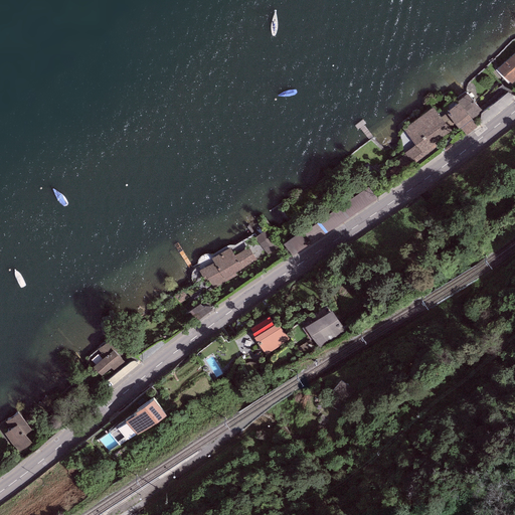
[(514,54),(498,69),(512,84),(514,80),(514,54)]
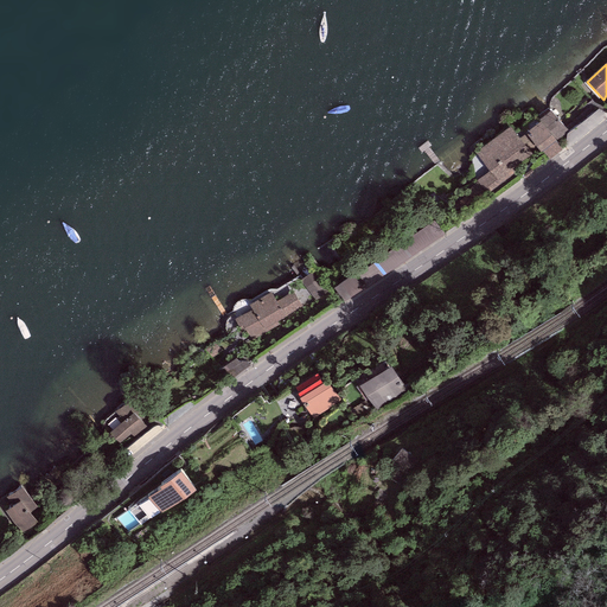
[(568,132),(551,110),(540,120),(541,121),(526,133),(537,148),(541,152),(543,151),(549,159),(562,149),(555,141),(568,132)]
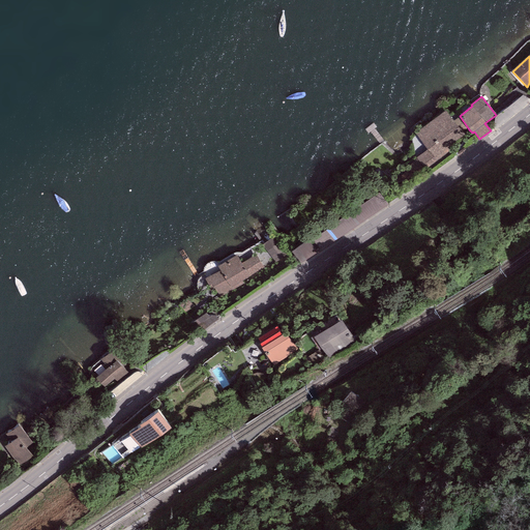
[(446,111),(415,134),(428,150),(415,158),(424,171),(449,151),(447,148),(464,135),(464,134),(469,129),(460,116),(453,120),(446,111)]
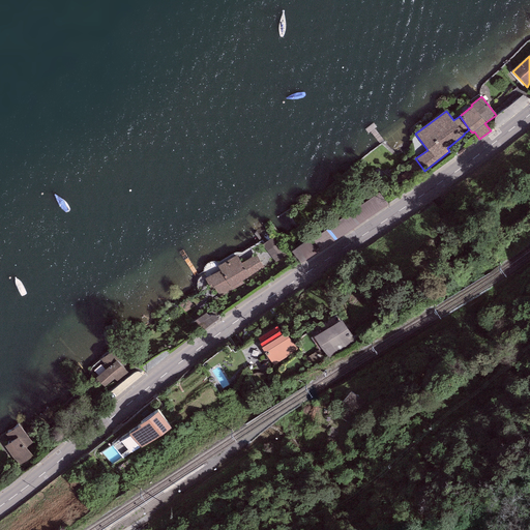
[(317,249),(307,233),(290,243),(300,260),(317,249)]
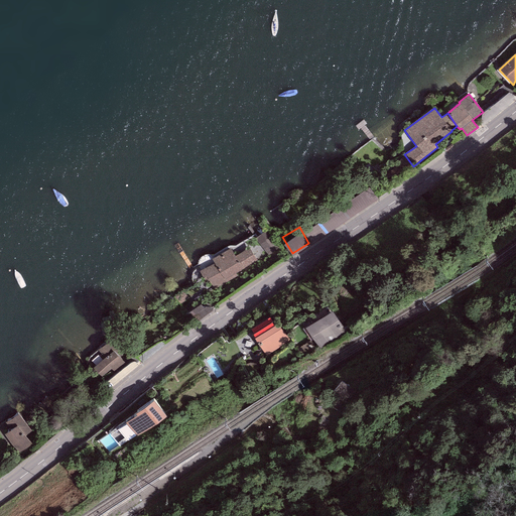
[(279,248),(266,231),(255,239),(268,256),(279,248)]
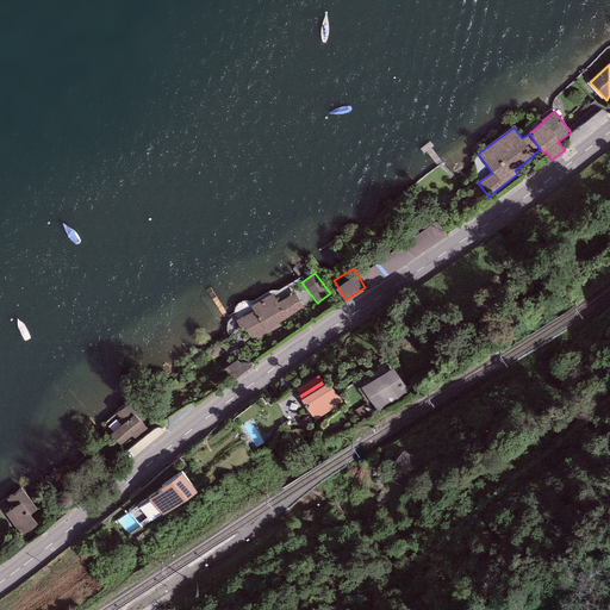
[(278,290),(281,298),(297,292),(293,284),(278,290)]
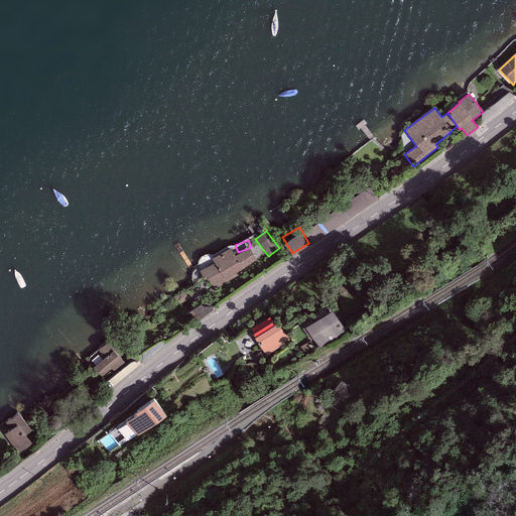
[(257,261),(249,248),(235,257),(231,249),(213,260),(215,263),(200,272),(204,278),(207,276),(215,289),(237,275),(236,273),(257,261)]
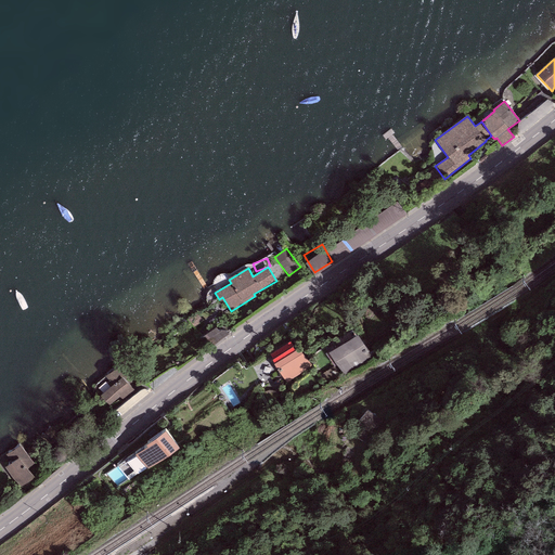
[(218,344),(229,335),(220,324),(209,333),(218,344)]
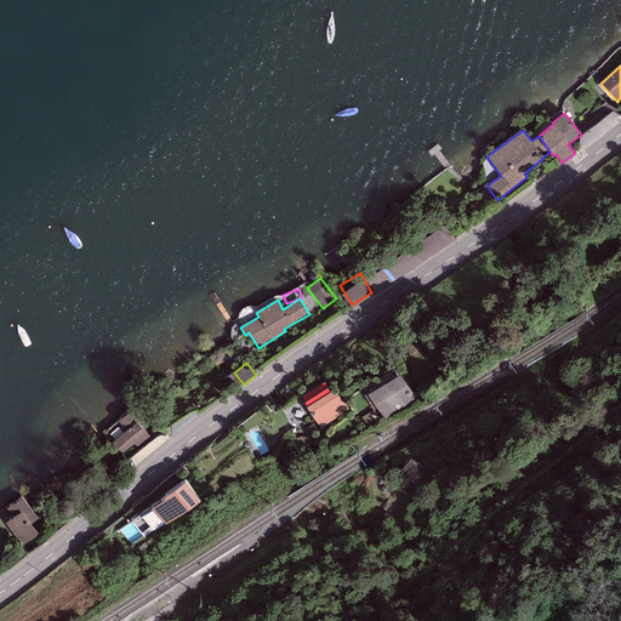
[(416,400),(400,375),(369,394),(385,421),(416,400)]
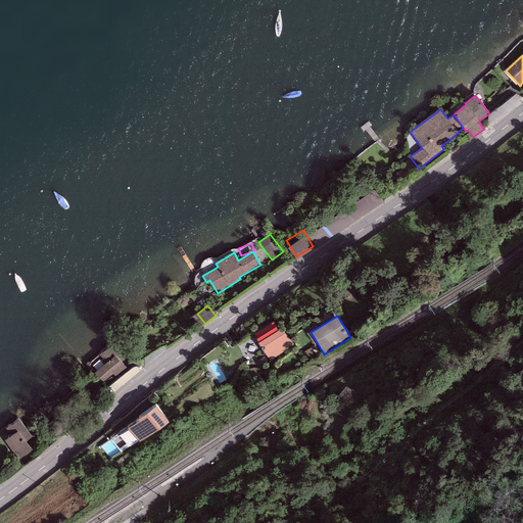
[(294,345),(283,328),(258,343),(270,361),(294,345)]
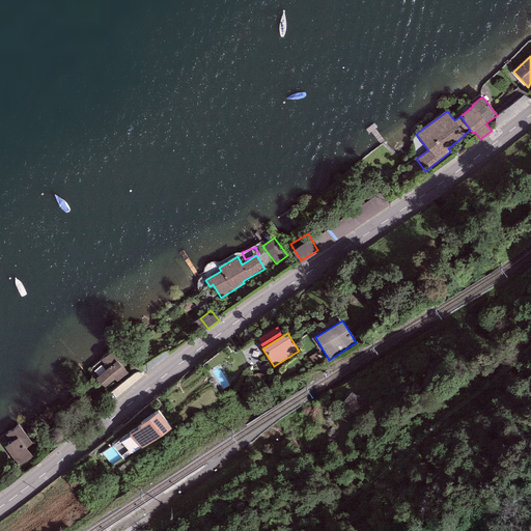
[(101,361),(107,369),(117,361),(119,364),(120,363),(111,352),(101,361)]
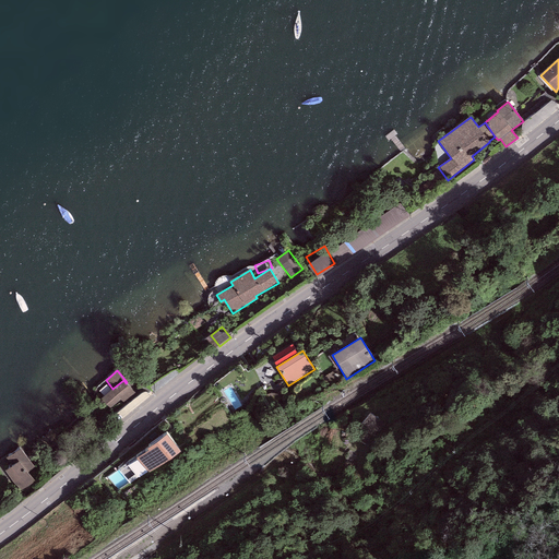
[(126,383),(123,380),(113,389),(102,400),(110,409),(120,400),(123,403),(134,393),(126,383)]
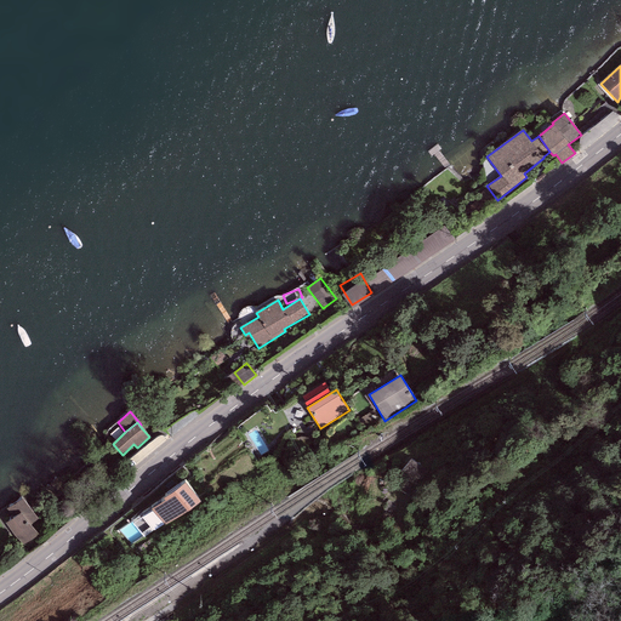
[(67,483),(55,472),(45,483),(56,494),(67,483)]
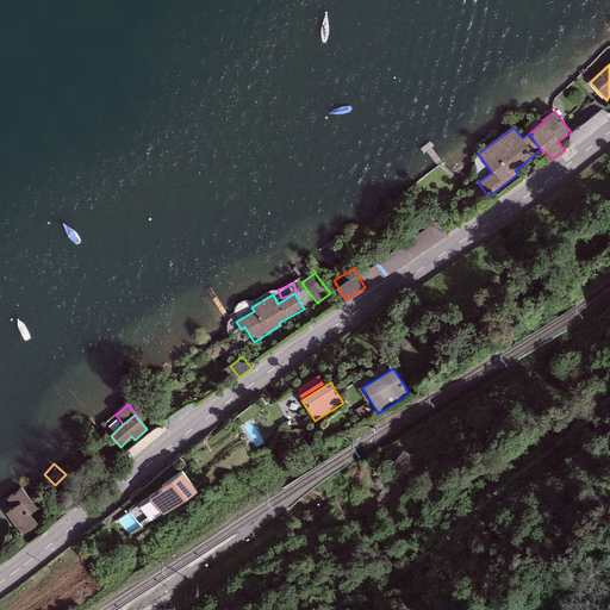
[(195,492),(182,474),(160,490),(162,492),(149,502),(131,515),(142,529),(161,515),(162,517),(195,492)]
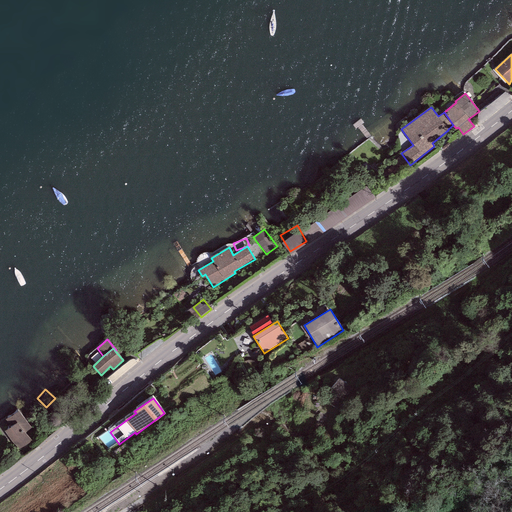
[(18,411),(6,420),(11,426),(5,431),(19,450),(31,441),(25,433),(31,428),(18,411)]
